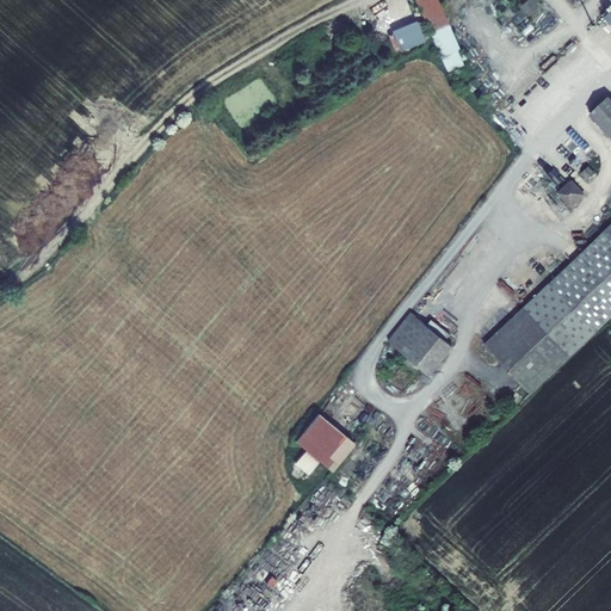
[(433,0),(415,0),(433,41),(442,59),(457,51),(433,0)]
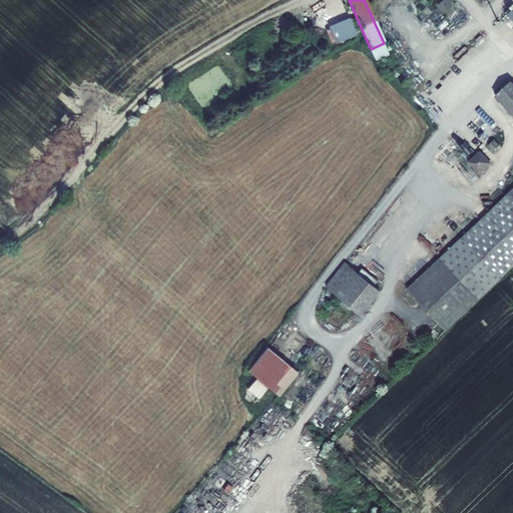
[(448,1),(442,9),(449,16),(456,8),(448,1)]
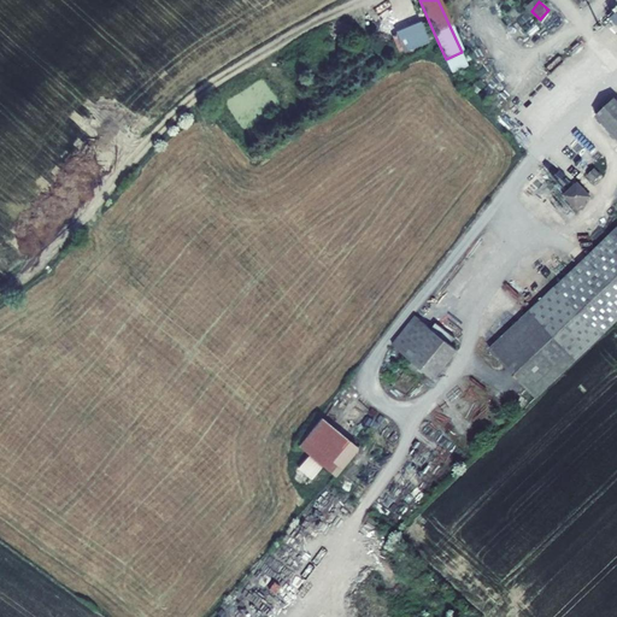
[(401,53),(429,42),(421,22),(393,33),(401,53)]
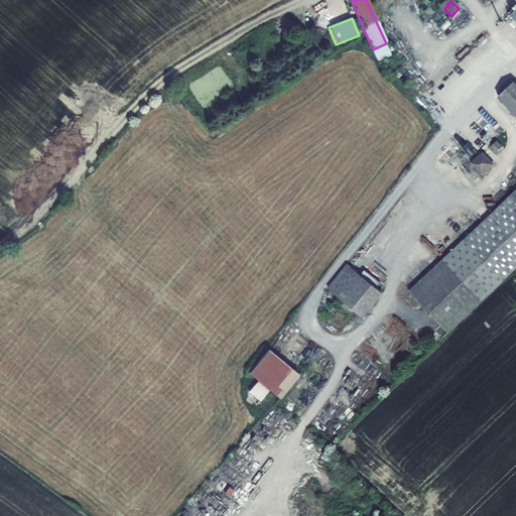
[(373,49),(379,63),(392,57),(386,43),(373,49)]
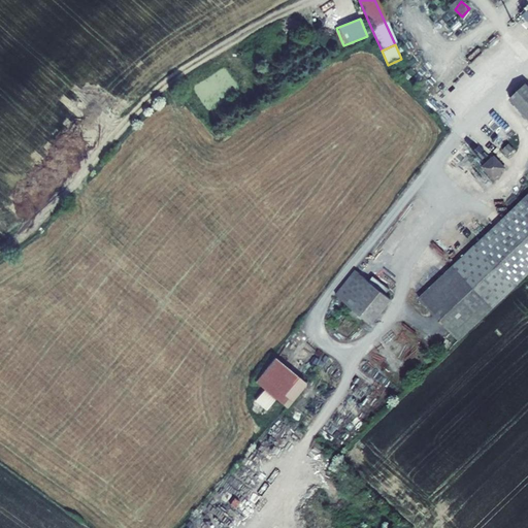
[(527,87),(526,85),(510,99),(527,117),(527,87)]
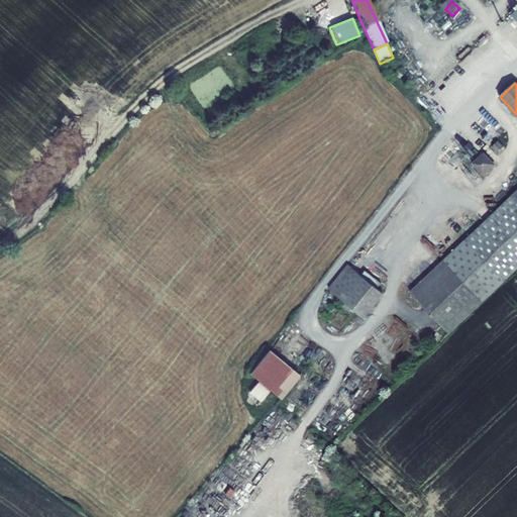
[(498,152),(503,147),(498,142),(493,146),(498,152)]
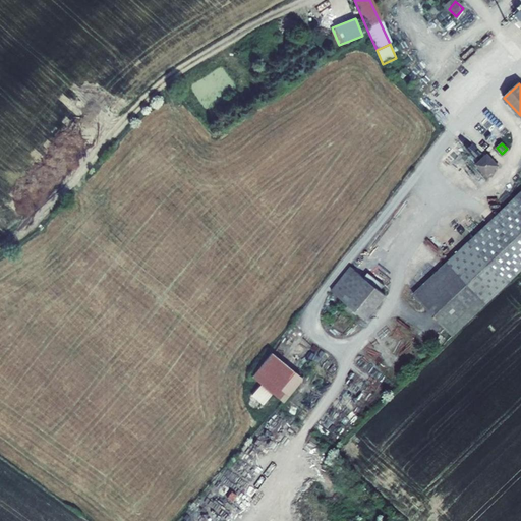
[(487,176),(498,166),(487,156),(486,157),(477,165),(487,176)]
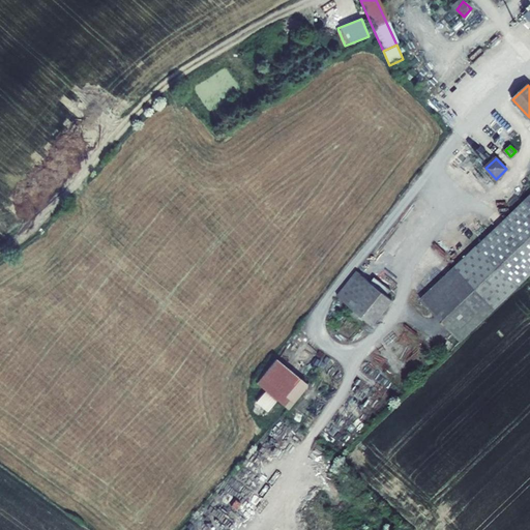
[(529,196),(463,260),(420,300),(460,342),(473,330),(504,300),(529,275),(529,196)]
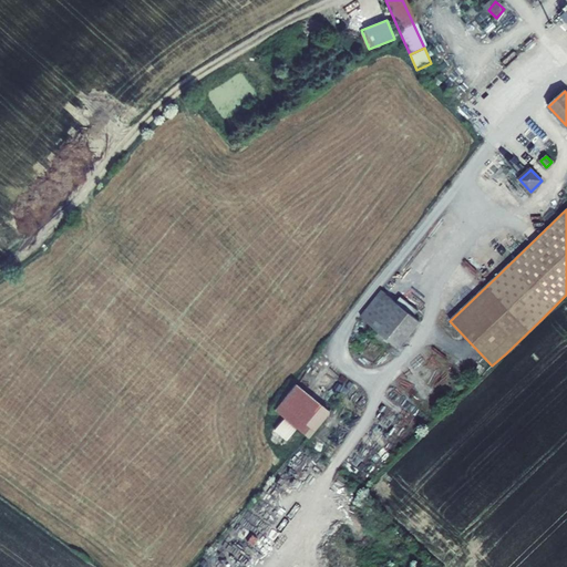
[(377,309),(389,297),(382,290),(361,317),(384,337),(391,329),(377,309)]
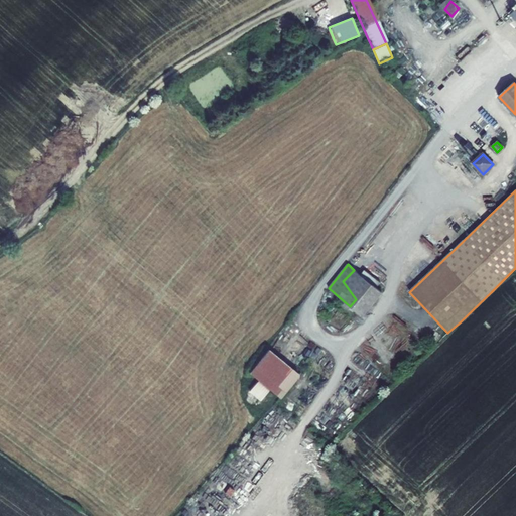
[(382,292),(354,270),(343,281),(356,299),(350,306),(363,316),(382,292)]
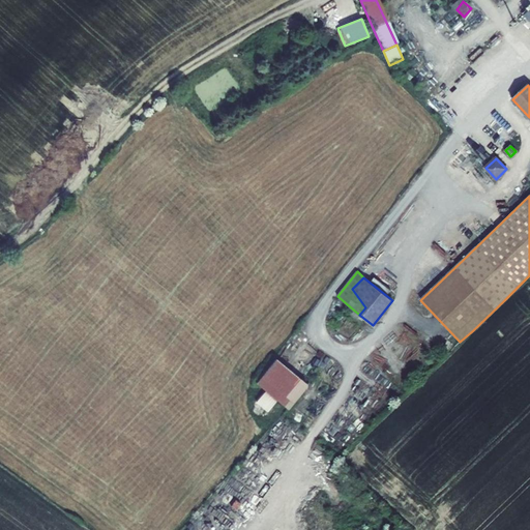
[(274,358),(255,381),(283,404),(302,381),(274,358)]
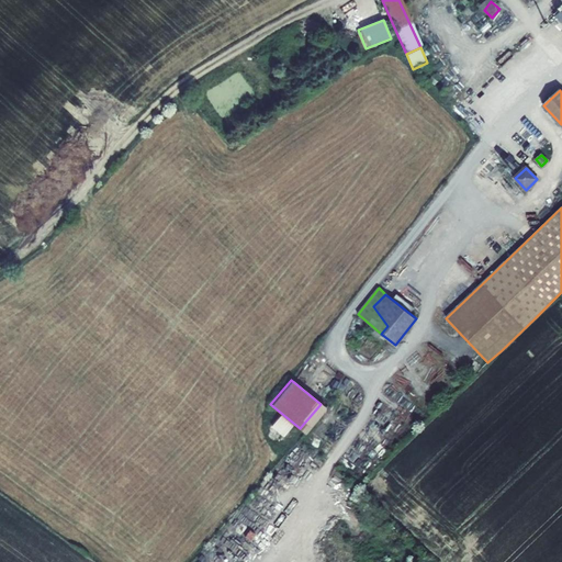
[(321,404),(300,428),(303,431),(324,406),(321,404)]
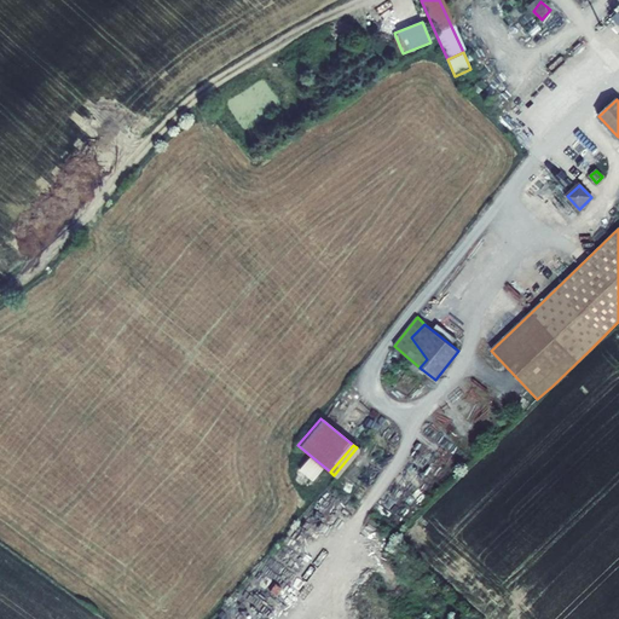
All buildings are outlined.
